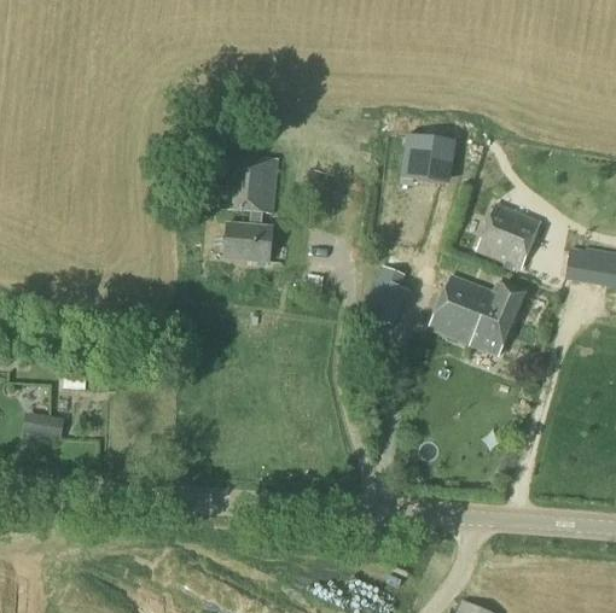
[(449,184),(457,141),(408,134),(401,184),(411,185),(412,177),(449,184)]
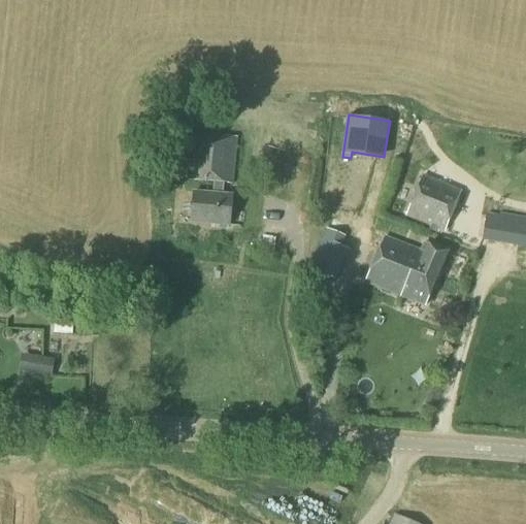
[(234,182),(237,135),(193,131),(190,178),(216,181),(214,191),(195,190),(192,220),(231,223),(232,193),(223,192),(224,181),(234,182)]
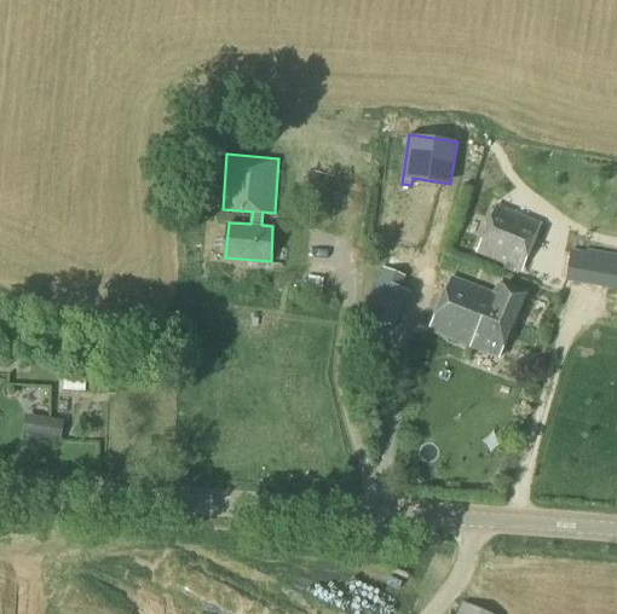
[(430,203),(448,201),(447,189),(428,191),(430,203)]
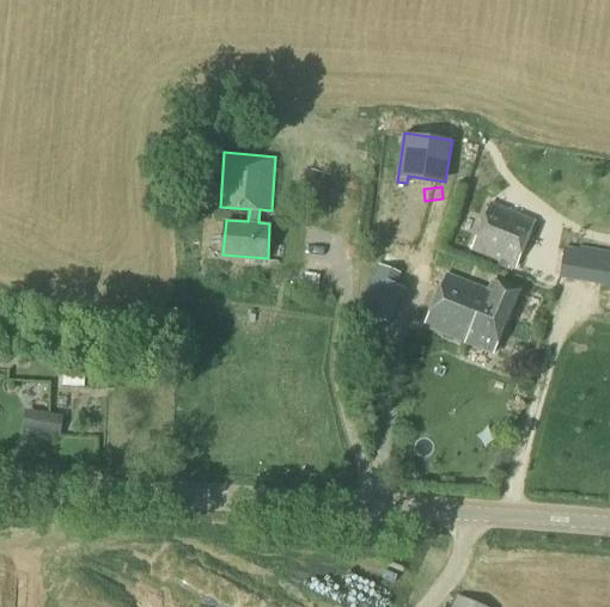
[(536,219),(490,201),(471,249),(496,259),(486,288),(495,290),(499,281),(506,263),(517,268),(536,219)]
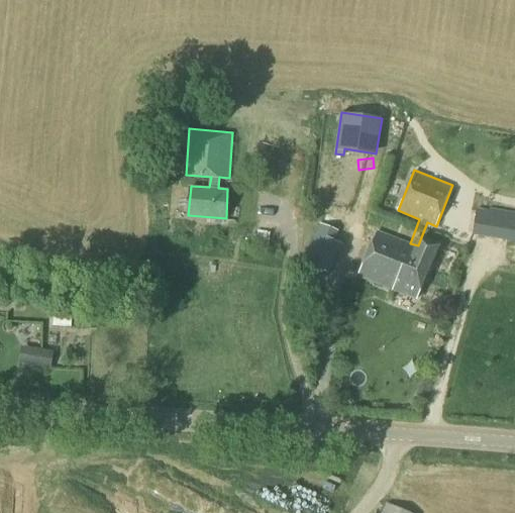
[(514,215),(471,207),(467,232),(514,240),(514,215)]
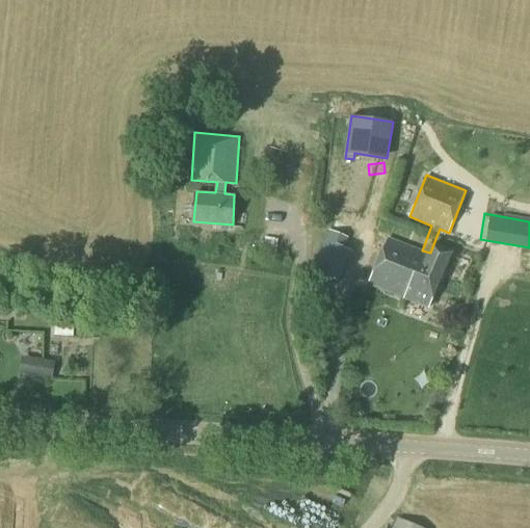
[(338,280),(350,248),(344,245),(348,237),(329,229),(313,268),(338,280)]
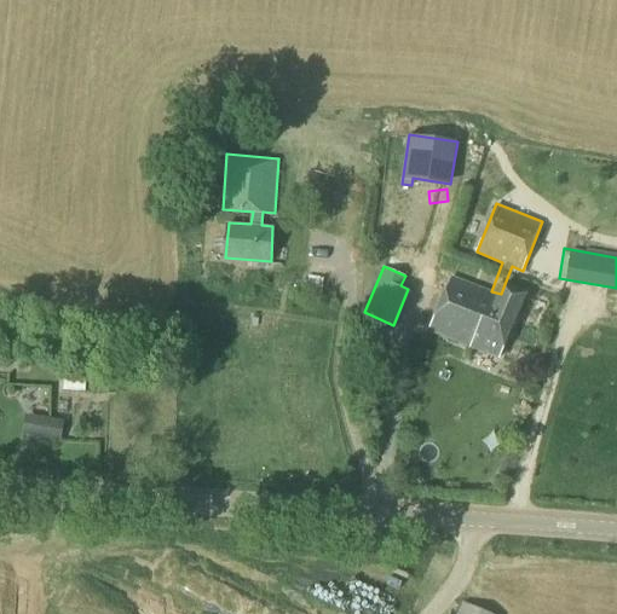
[(501,294),(491,291),(451,277),(431,329),(500,357),(525,291),(505,284),(501,294)]
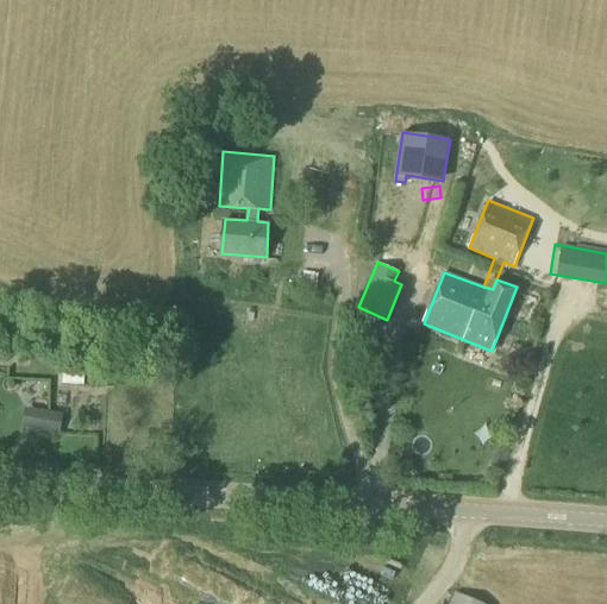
[(85,384),(86,370),(64,367),(63,382),(85,384)]
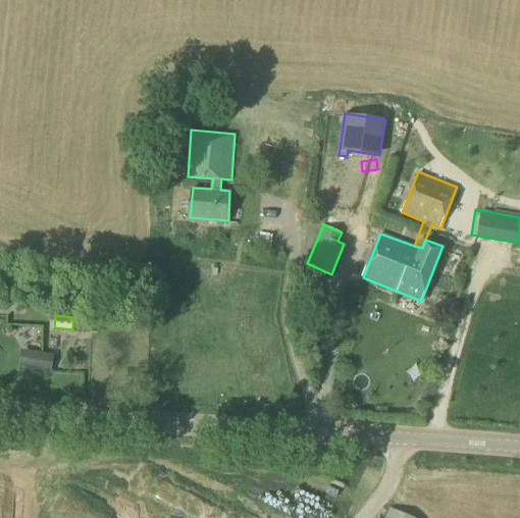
[(54,353),(39,351),(36,368),(52,371),(54,353)]
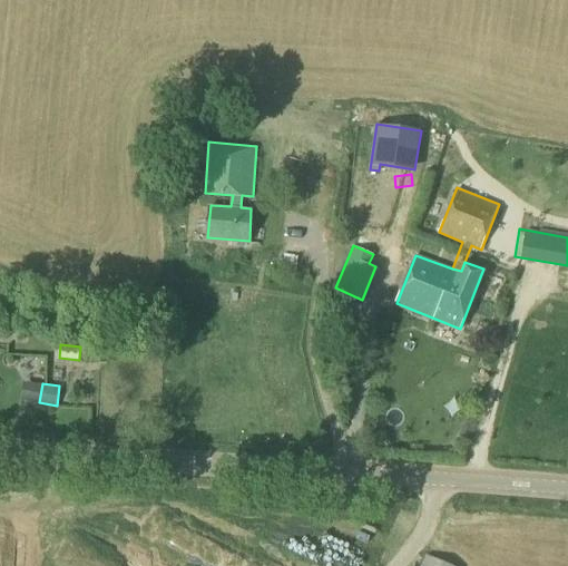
[(422,565),(457,565),(428,554),(422,565)]
